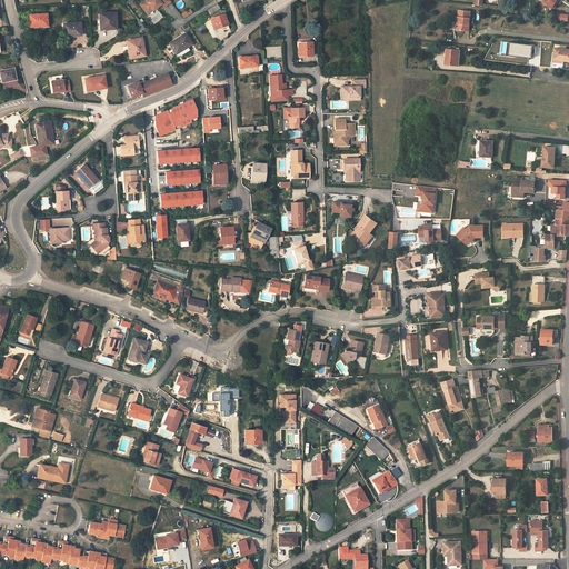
[(171,1),(169,0),(148,0),(147,1),(146,0),(145,0),(139,5),(146,12),(151,8),(153,10),(161,3),(163,7),(171,1)]
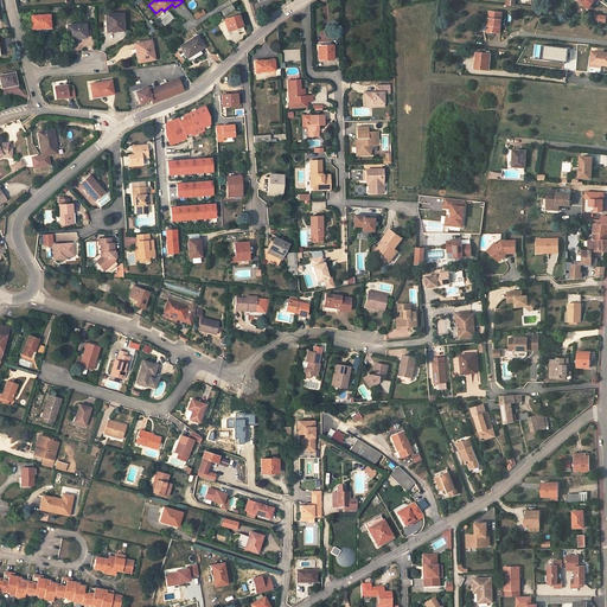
[(577,0),(581,1),(580,2),(588,7),(587,8),(588,10),(589,11),(590,8),(595,0),(577,0)]
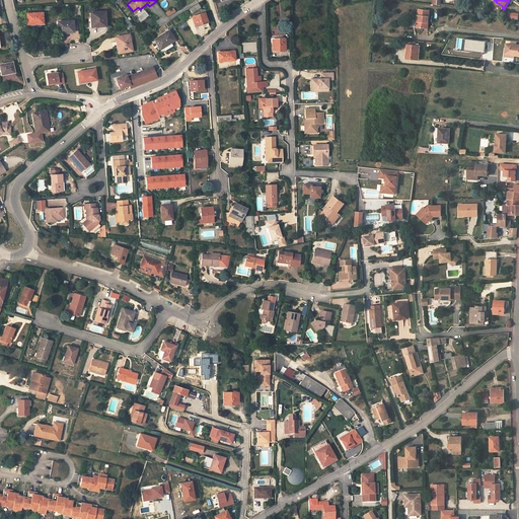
[(199,3),(190,8),(192,12),(201,7),(199,3)]
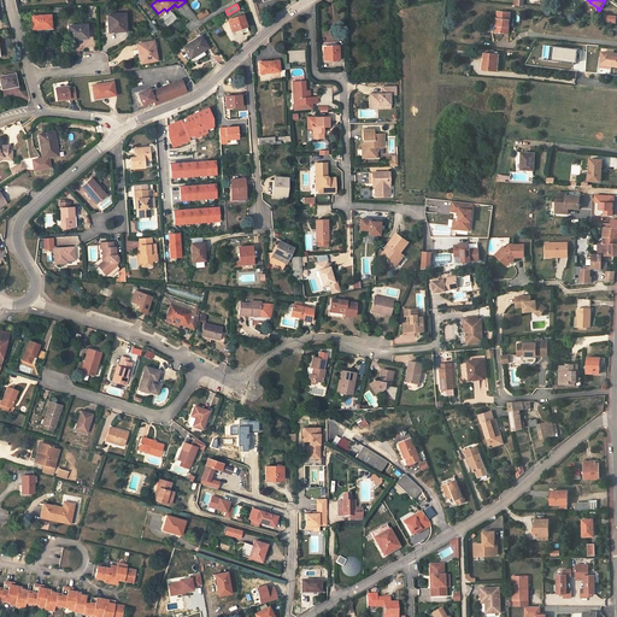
[(171,10),(160,18),(168,27),(177,18),(171,10)]
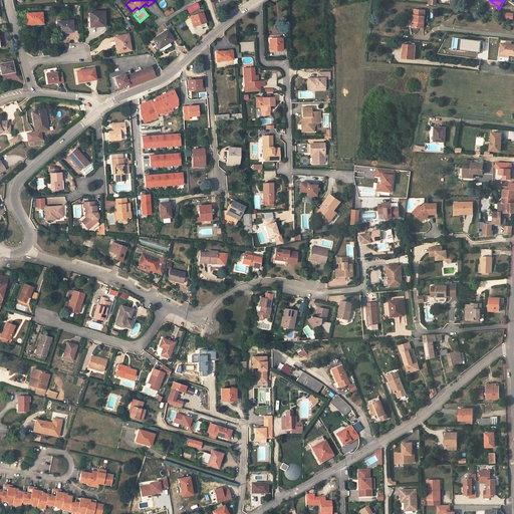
[(172,8),(164,12),(167,16),(175,12),(172,8)]
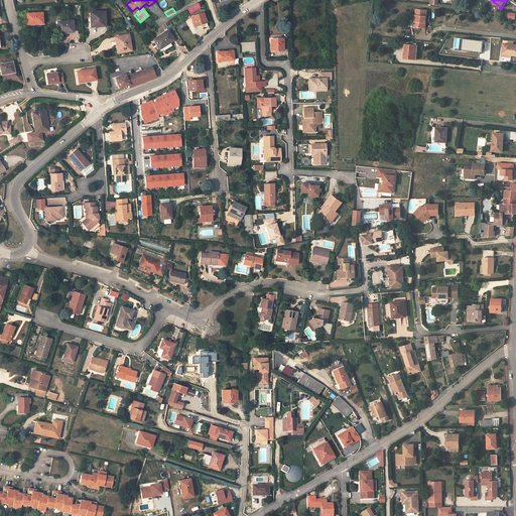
[(415,27),(425,28),(427,11),(416,10),(415,27)]
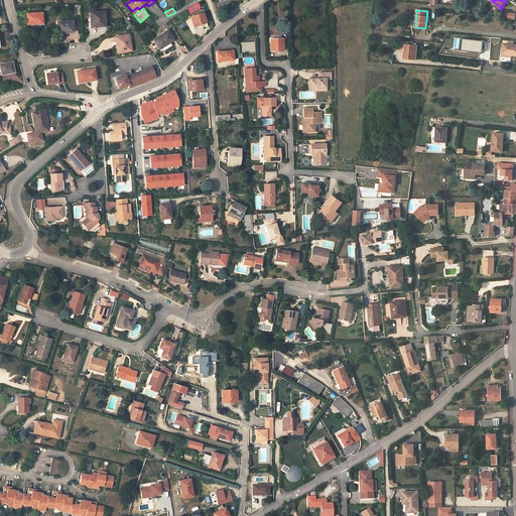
[(90,12),(91,26),(105,26),(105,11),(90,12)]
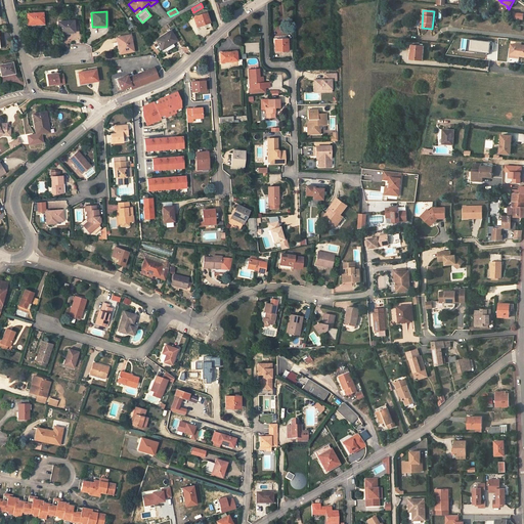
[(27,13),(28,24),(43,23),(43,12),(27,13)]
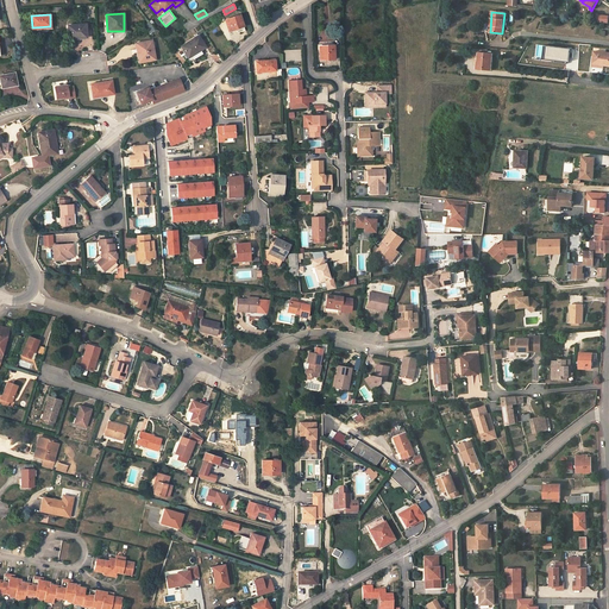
[(228,31),(236,29),(244,26),(240,14),(225,19),(228,31)]
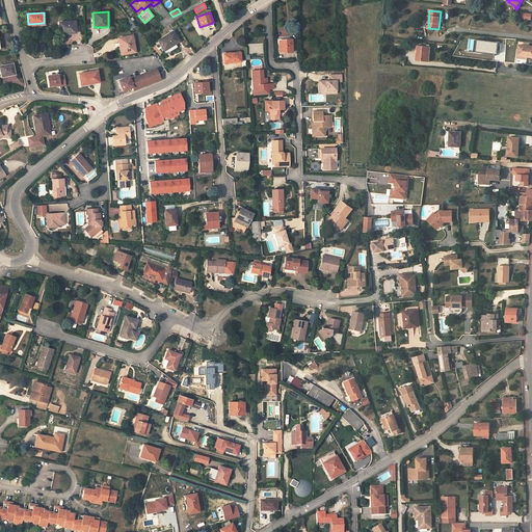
[(69,31),(76,31),(75,21),(59,22),(60,33),(69,33),(69,31)]
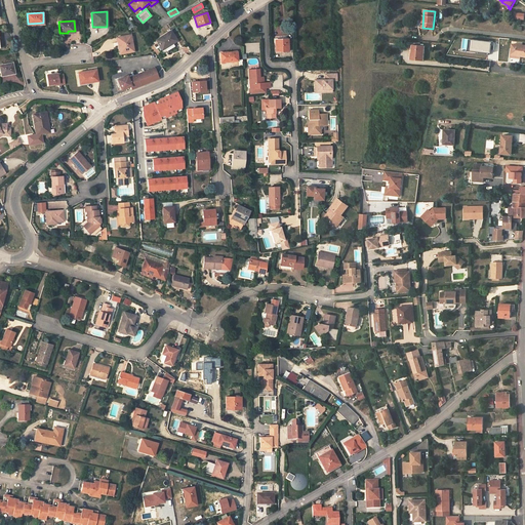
[(156,39),(158,42),(159,44),(160,46),(162,45),(164,48),(172,43),(176,40),(170,31),(156,39)]
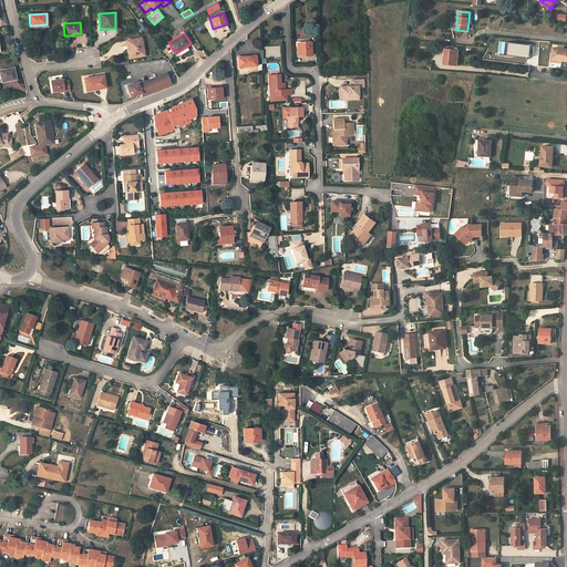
[(142,38),(127,40),(130,58),(144,55),(142,38)]
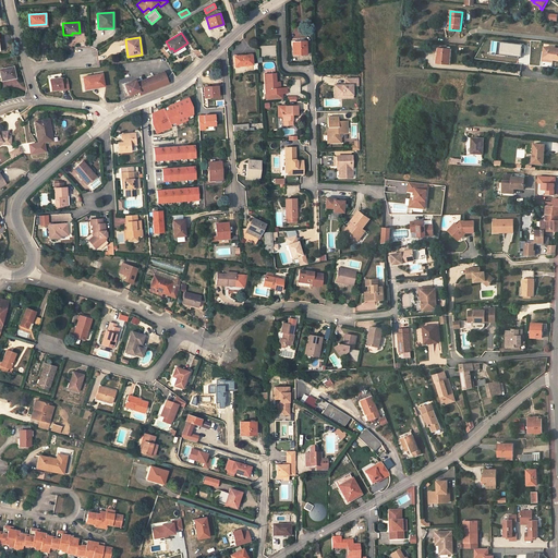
[(292,43),(293,55),(306,55),(306,41),(292,43)]
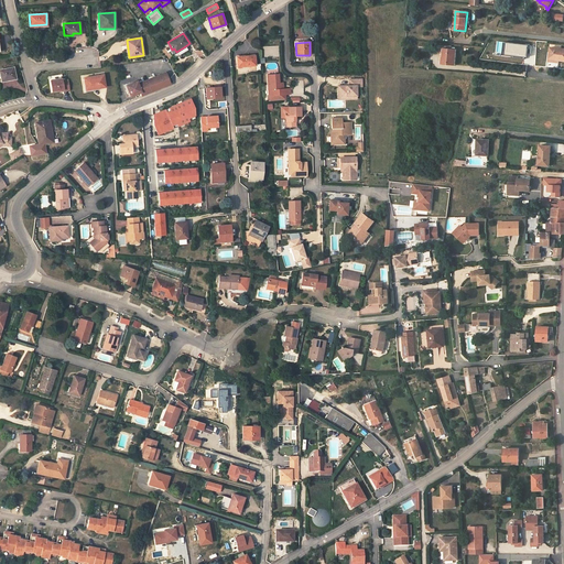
[(280,56),(279,45),(263,46),(264,57),(280,56)]
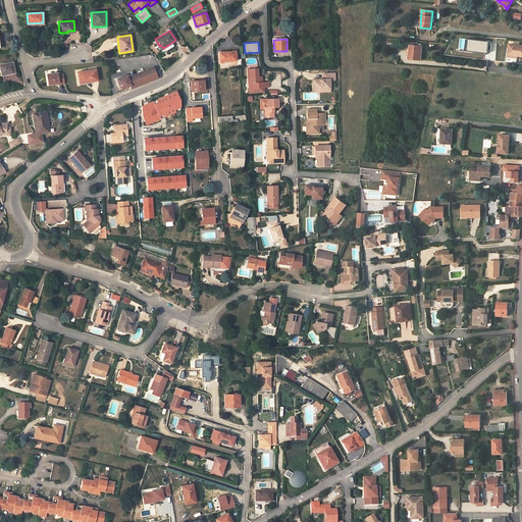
[(173,46),(171,43),(163,48),(165,51),(173,46)]
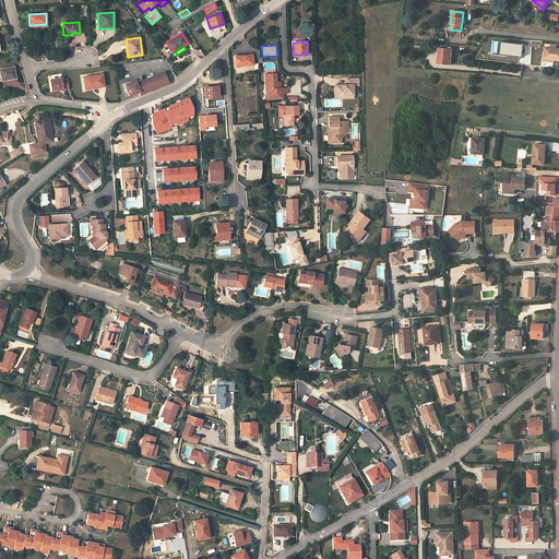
[(451,64),(452,49),(448,49),(448,46),(439,46),(439,56),(438,56),(437,63),(451,64)]
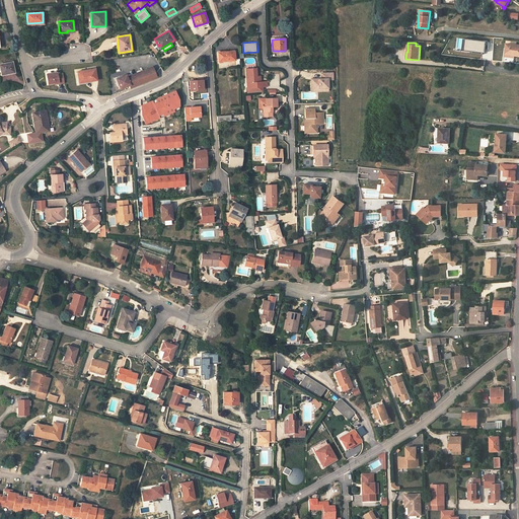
[(518,45),(507,44),(506,53),(505,59),(514,60),(514,56),(518,56),(518,45)]
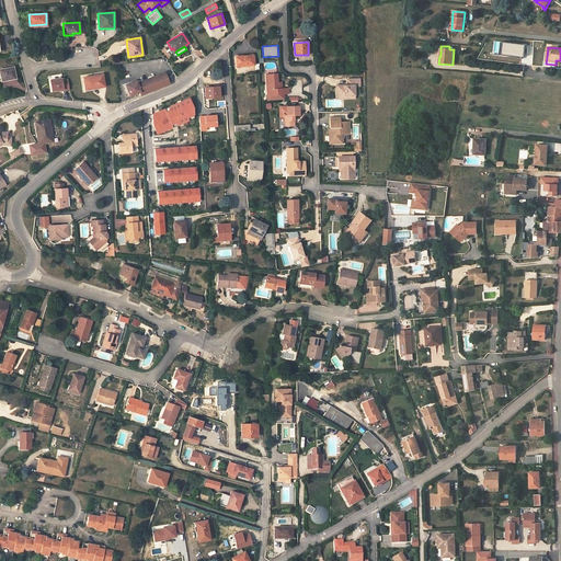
[(236,57),(236,67),(254,65),(253,55),(236,57)]
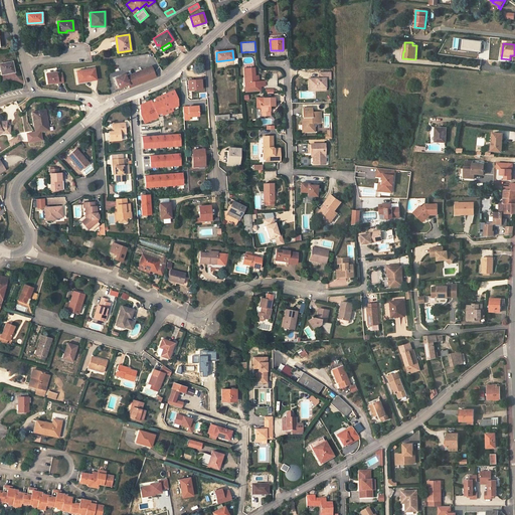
[(0,63),(0,66),(1,73),(6,72),(6,73),(12,72),(11,70),(14,70),(12,61),(0,63)]
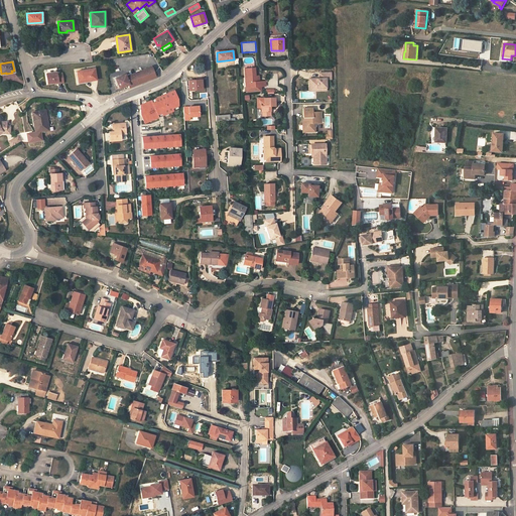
[(126,86),(127,89),(130,87),(155,77),(151,67),(126,77),(125,74),(115,78),(119,88),(126,86)]
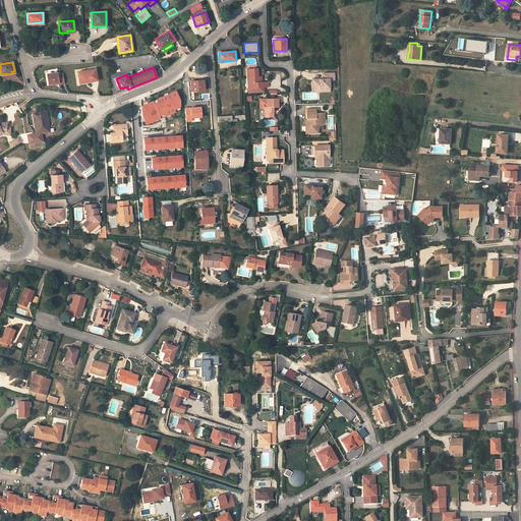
[(257,68),(247,69),(248,88),(250,88),(264,87),(268,85),(268,81),(263,82),(258,82),(258,76),(257,68)]
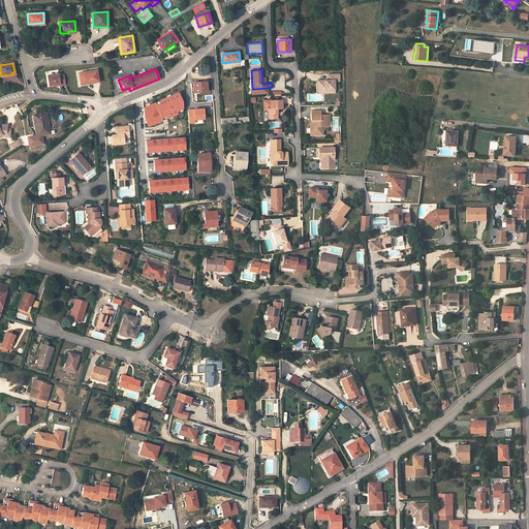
[(79,73),(81,83),(88,82),(88,84),(98,82),(96,70),(79,73)]
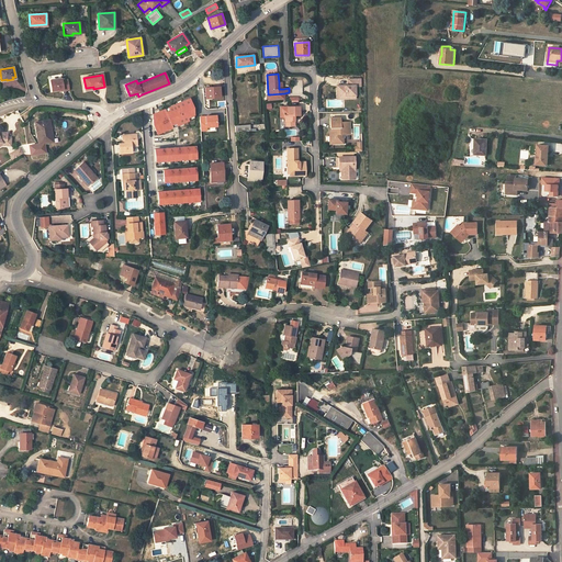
[(68,79),(62,80),(62,79),(49,80),(52,91),(59,90),(63,89),(64,91),(69,90),(68,79)]
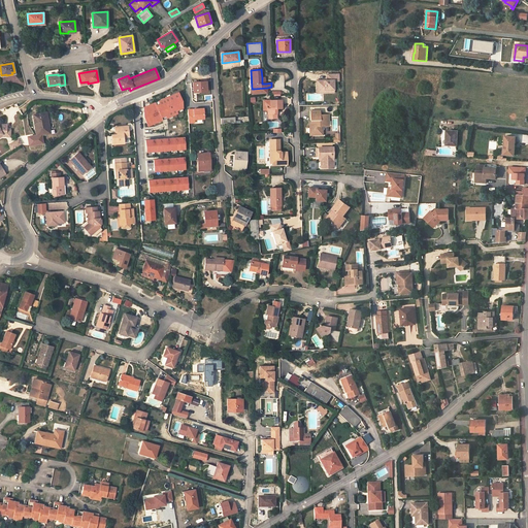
[(327,80),(317,80),(317,90),(334,90),(334,81),(339,80),(339,74),(327,74),(327,80)]
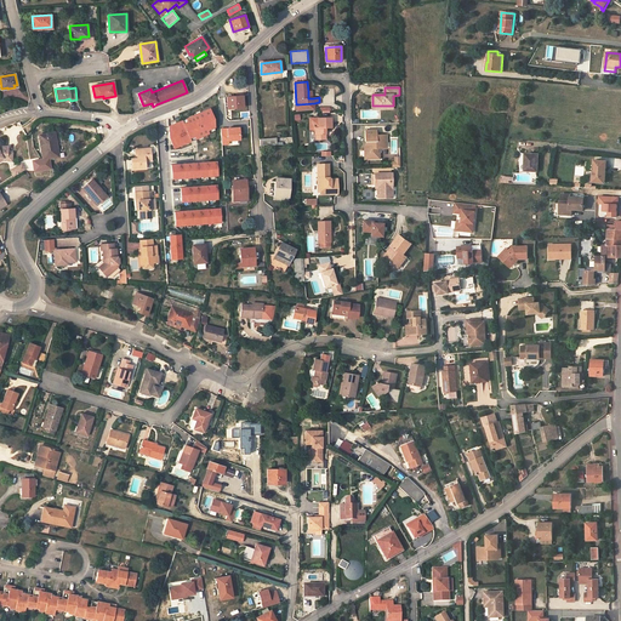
[(227,109),(244,108),(243,96),(238,96),(238,95),(234,95),(234,97),(227,97),(227,109)]
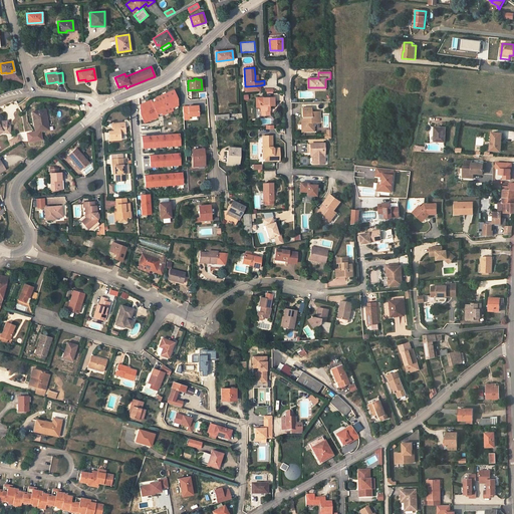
[(267,78),(267,87),(277,87),(276,78),(267,78)]
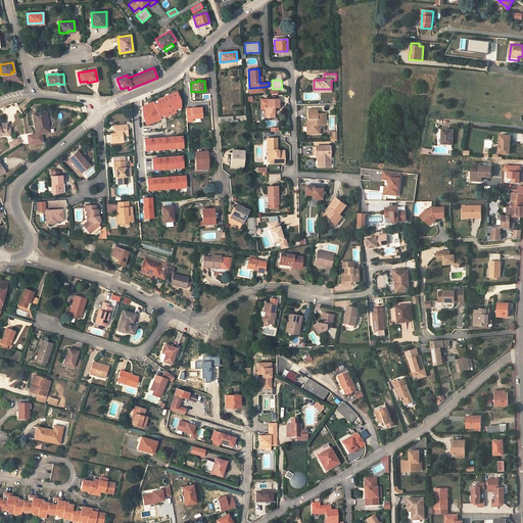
[(181,107),(180,100),(176,92),(156,100),(157,103),(154,104),(153,102),(142,106),(142,116),(145,122),(149,121),(150,123),(160,119),(159,116),(163,114),(164,117),(175,112),(174,109),(181,107)]
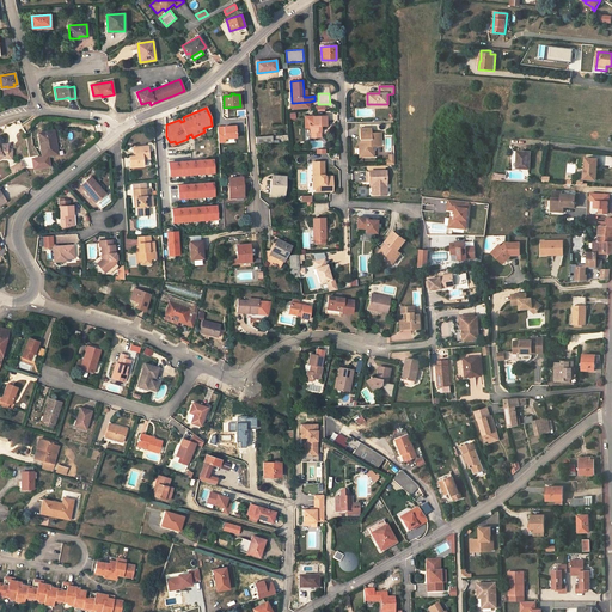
[(324,115),(311,115),(312,121),(312,124),(308,126),(308,127),(308,136),(319,136),(319,124),(325,124),(324,115)]
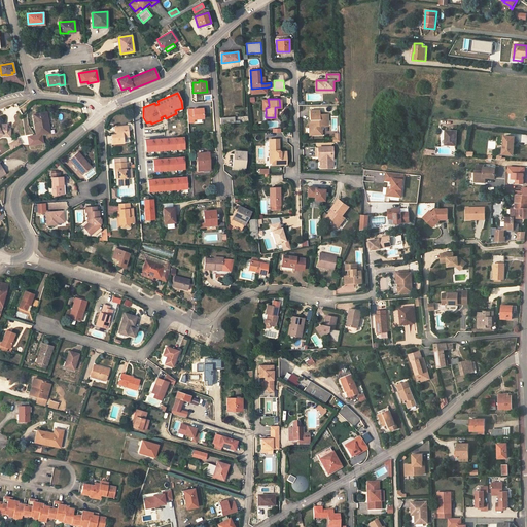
[(194,123),(194,119),(204,118),(203,108),(187,109),(187,123),(194,123)]
